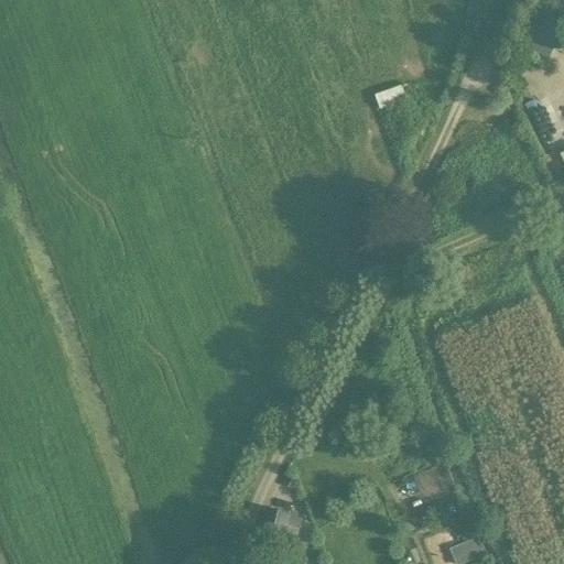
[(563,2),(556,0),(544,0),(522,52),(548,63),(563,25),(563,2)]
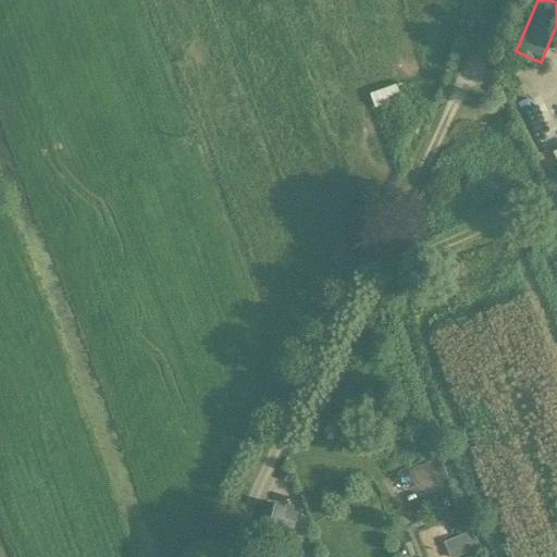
[(397,84),(370,94),(374,108),(382,104),(382,103),(401,97),(397,84)]
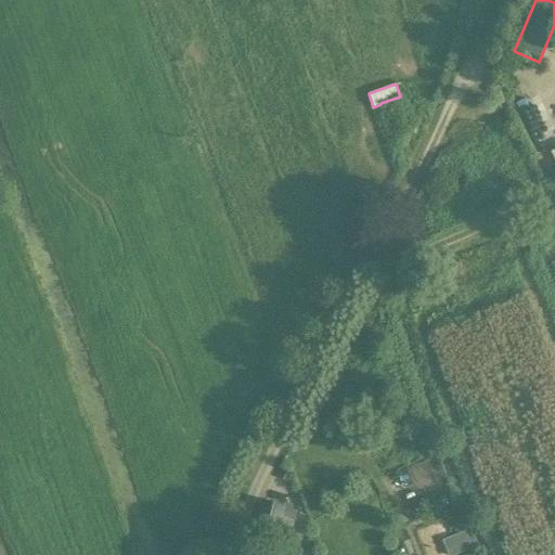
[(278,476),(288,481),(293,473),(282,467),(278,476)]
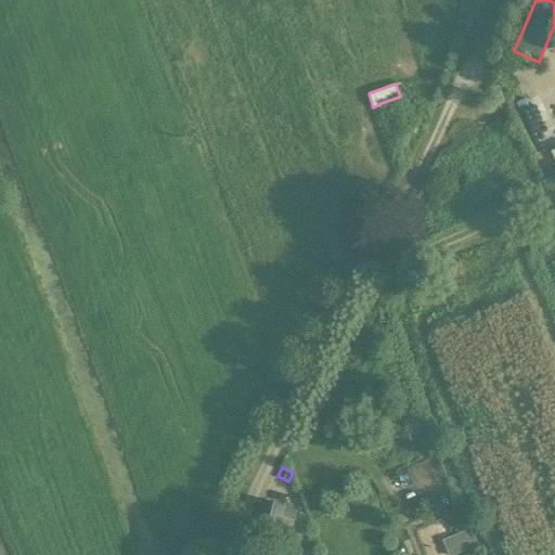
[(263,501),(254,538),(278,544),(282,528),(293,531),(297,512),(286,508),(287,507),(263,501)]
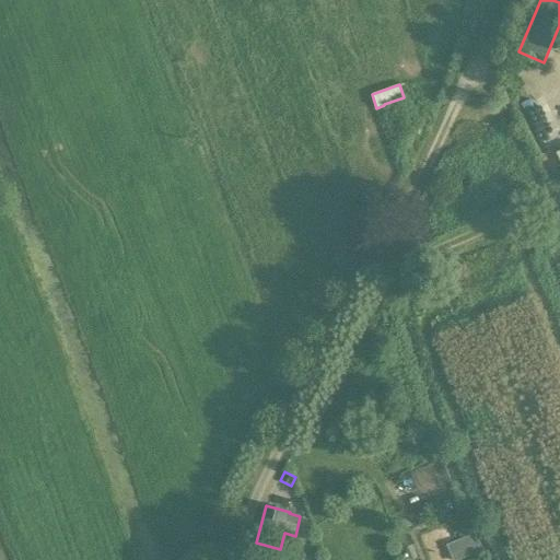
[(476,532),(446,544),(452,559),(455,559),(482,549),(476,532)]
